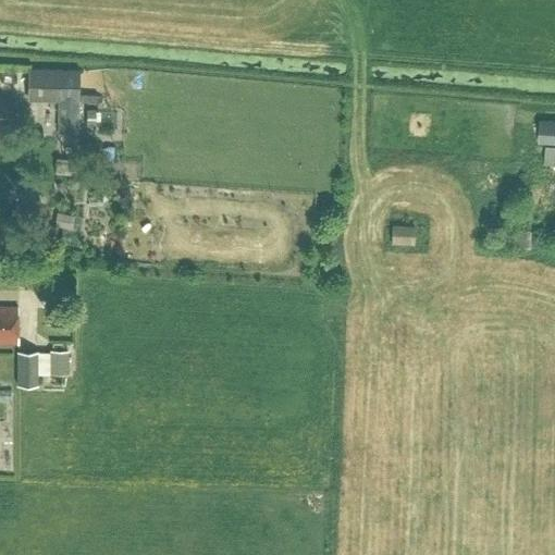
[(29,71),(28,102),(59,103),(58,134),(78,135),(79,72),(29,71)]
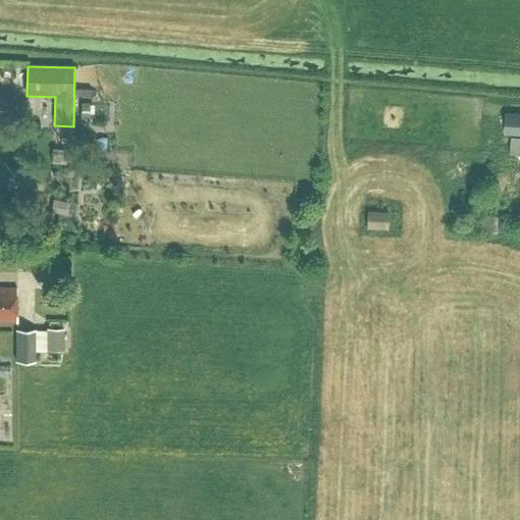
[(0,120),(13,121),(13,93),(0,92),(0,120)]
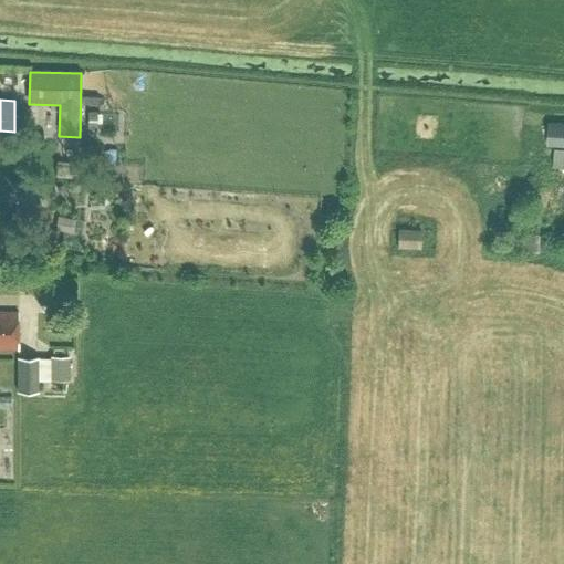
[(563,125),(550,125),(549,147),(563,148),(563,125)]
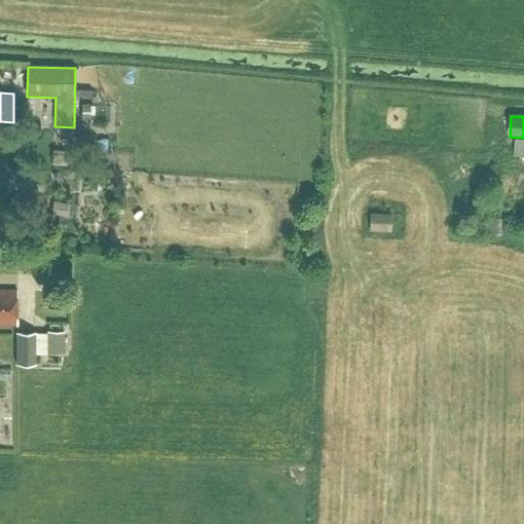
[(58,176),(85,167),(77,141),(49,148),(58,176)]
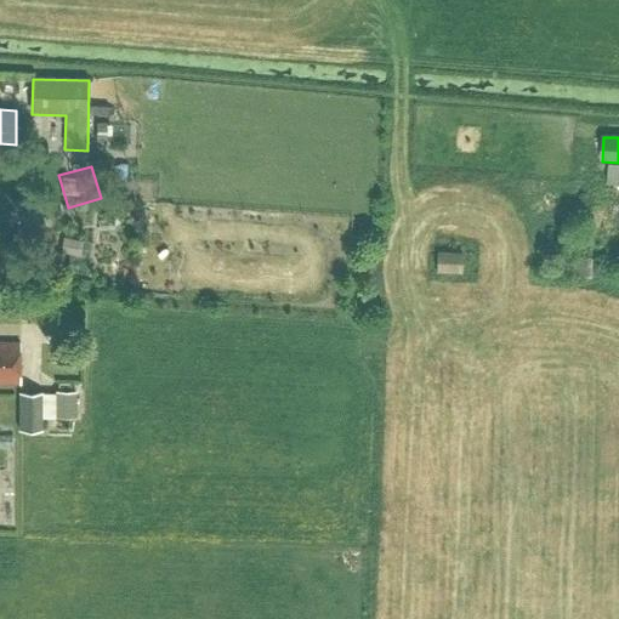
[(123,186),(112,205),(163,237),(175,217),(123,186)]
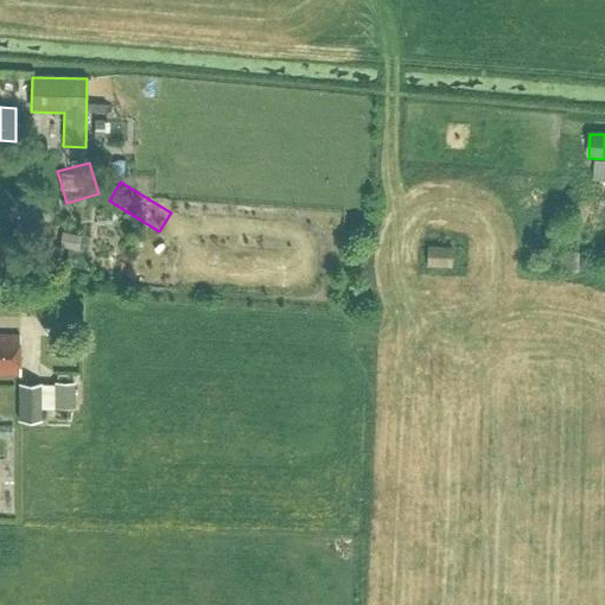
[(428,267),(452,267),(452,247),(428,247),(428,267)]
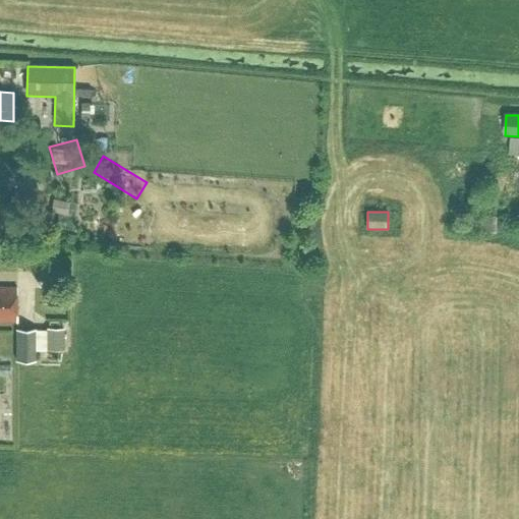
[(481,218),(481,234),(499,234),(500,219),(481,218)]
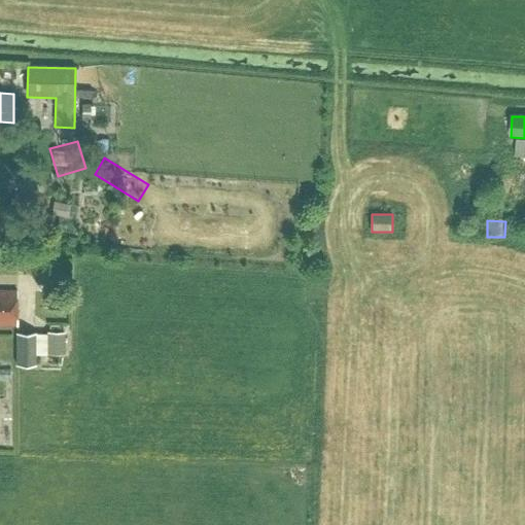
[(0,291),(0,326),(19,327),(19,291),(0,291)]
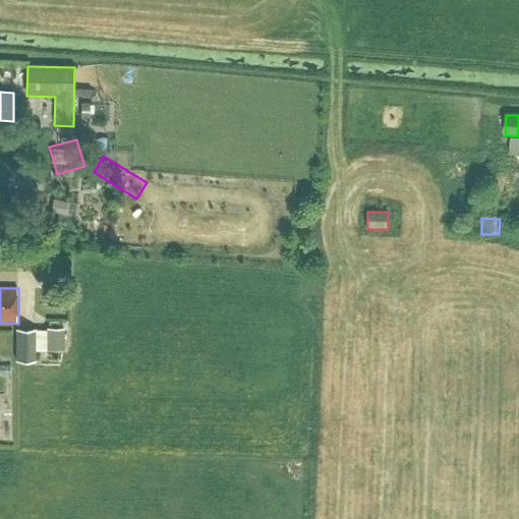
[(64,331),(17,331),(17,361),(36,361),(36,351),(64,351),(64,331)]
